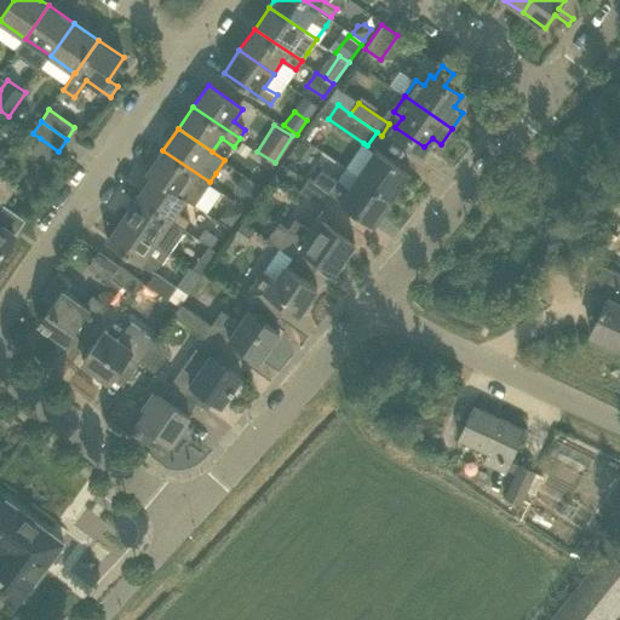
[(253,148),(248,144),(244,141),(237,149),(247,156),(253,148)]
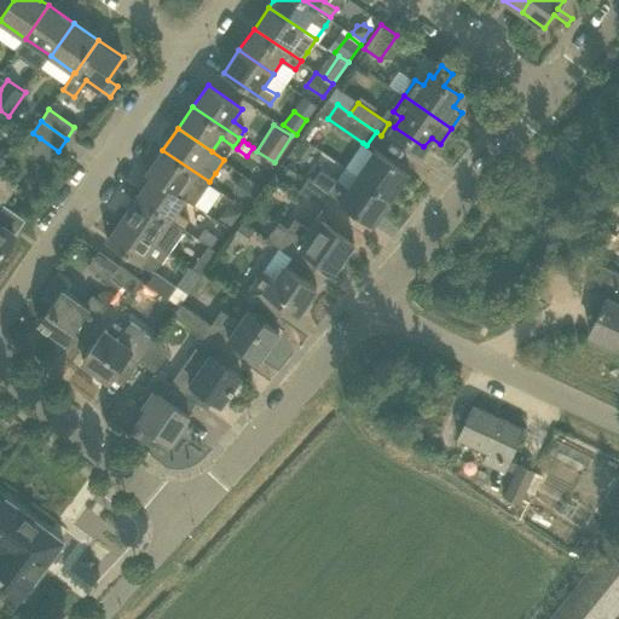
[(376,149),(358,174),(392,198),(410,173),(376,149)]
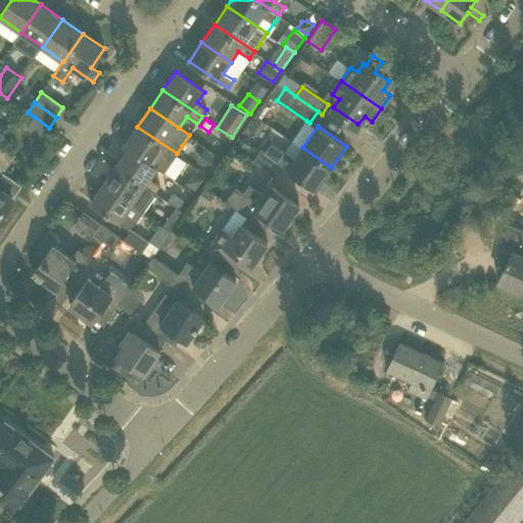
[(164,172),(172,160),(177,153),(137,127),(124,146),(128,148),(158,167),(164,172)]
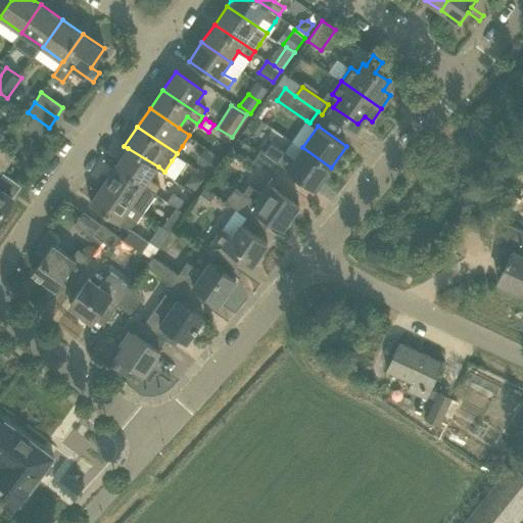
[(240,138),(234,146),(246,154),(252,146),(240,138)]
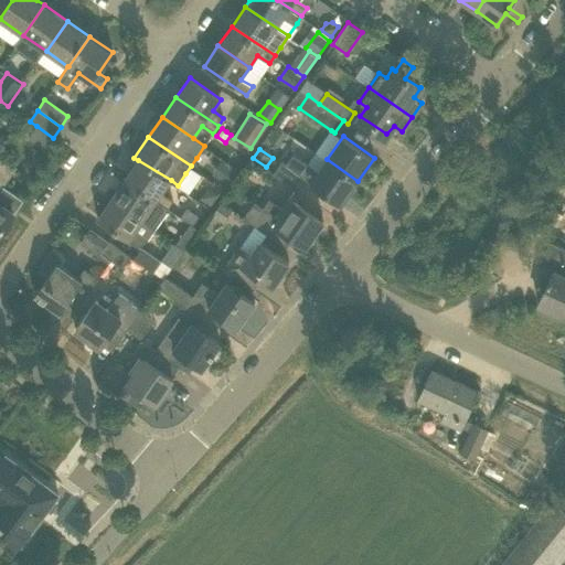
[(295,188),(302,177),(311,182),(310,183),(341,205),(358,181),(327,159),(316,152),(308,164),(294,155),(287,164),(281,161),(274,173),(295,188)]
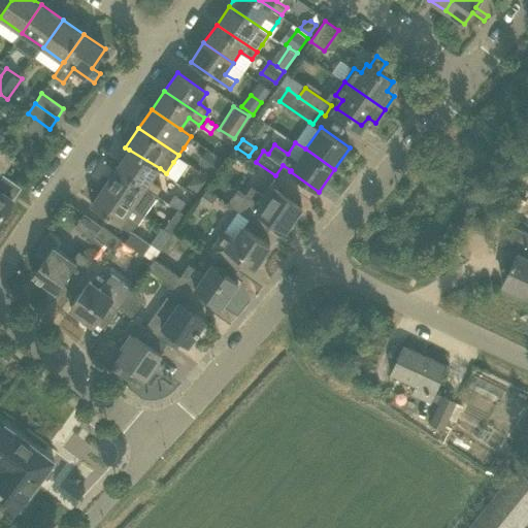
[(0,218),(13,199),(0,190),(0,178),(15,156),(0,144),(0,218)]
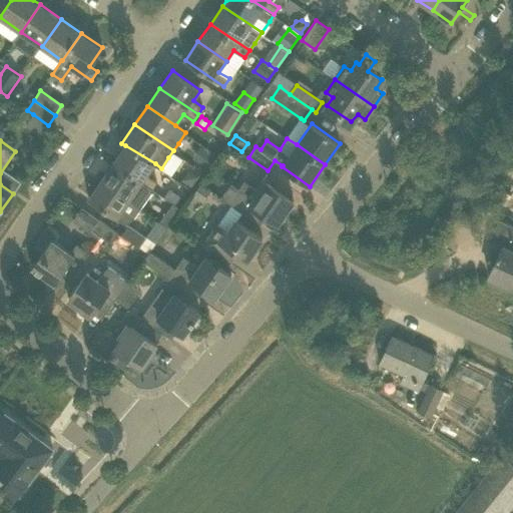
[(114,162),(153,189),(157,181),(147,174),(155,163),(125,145),(114,162)]
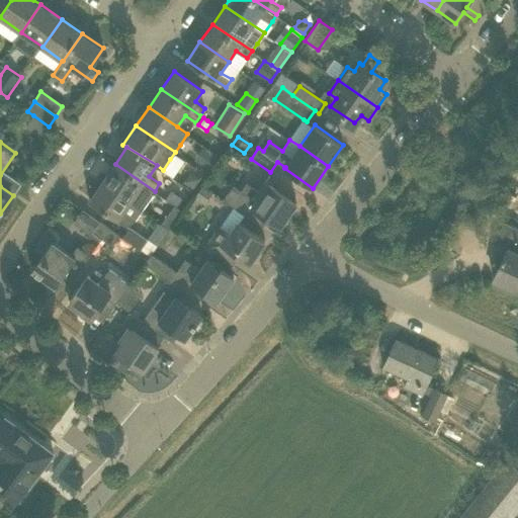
[(208,168),(216,157),(202,148),(195,159),(208,168)]
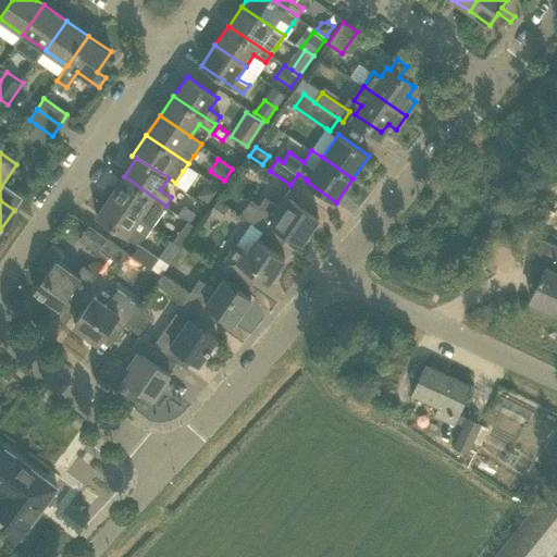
[(153,224),(166,206),(124,176),(110,196),(153,224)]
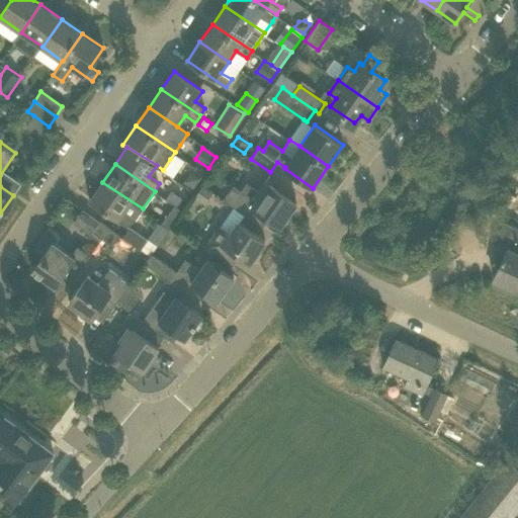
[(194,188),(201,178),(191,171),(183,180),(194,188)]
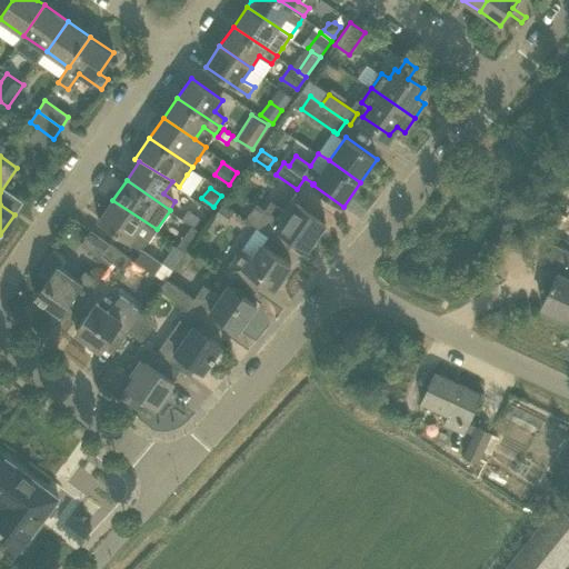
[(112,200),(98,220),(141,250),(148,242),(157,229),(112,200)]
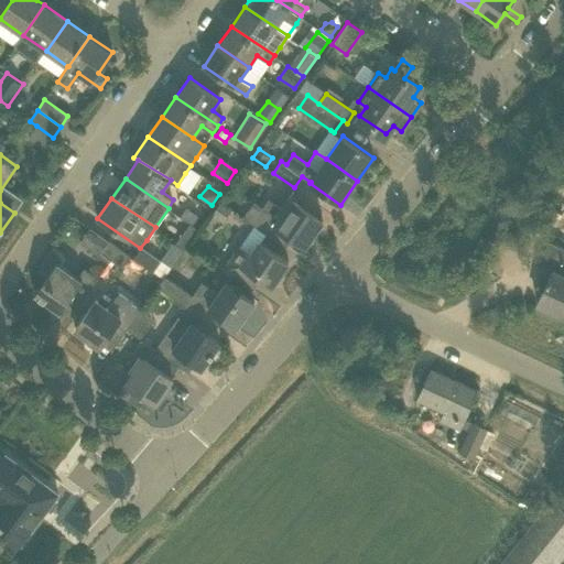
[(269,199),(263,207),(255,202),(245,217),(252,223),(275,239),(282,230),(305,246),(323,221),(292,199),(284,210),(269,199)]
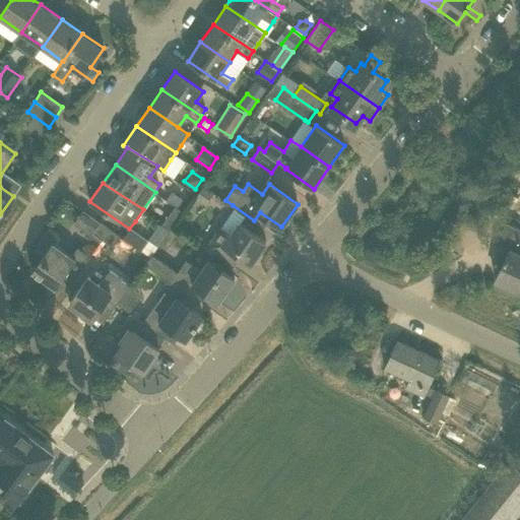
[(203,187),(195,198),(205,205),(213,194),(203,187)]
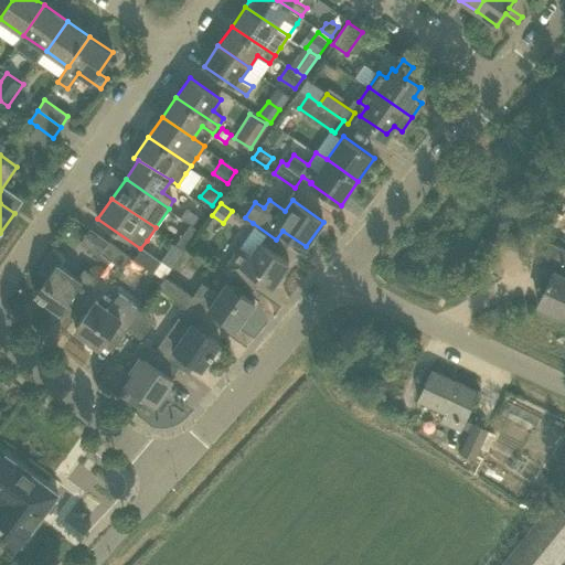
[(200,215),(187,206),(181,216),(191,223),(193,225),(200,215)]
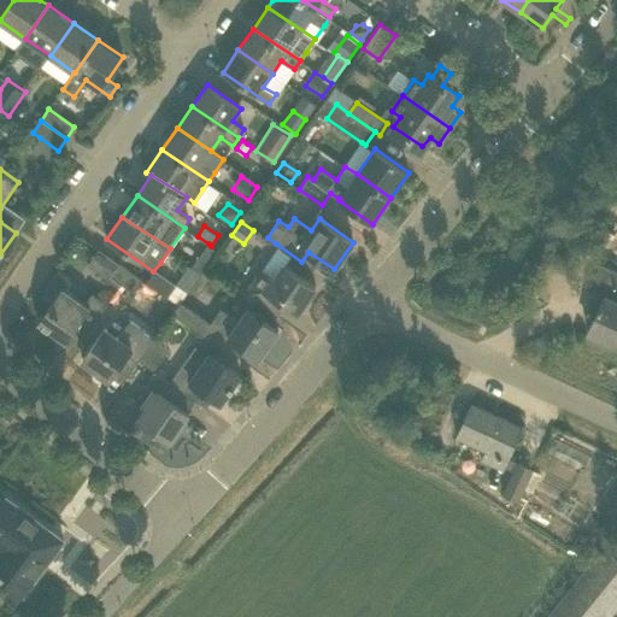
[(211,259),(210,258),(203,253),(194,265),(193,266),(203,272),(211,259)]
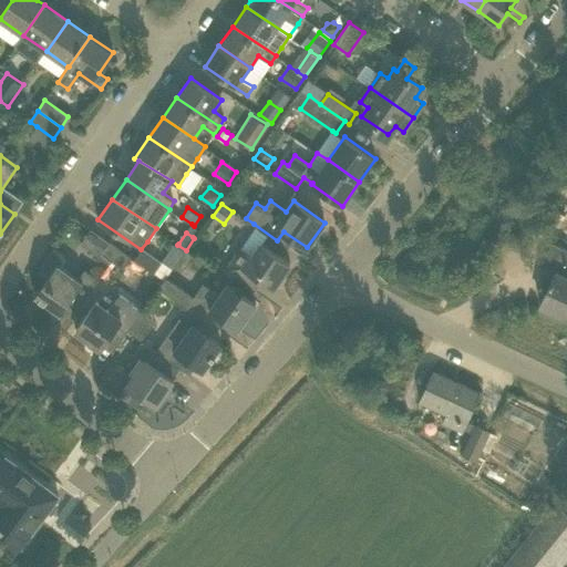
[(540,266),(556,272),(540,305),(566,318),(566,317),(566,248),(553,241),(540,266)]
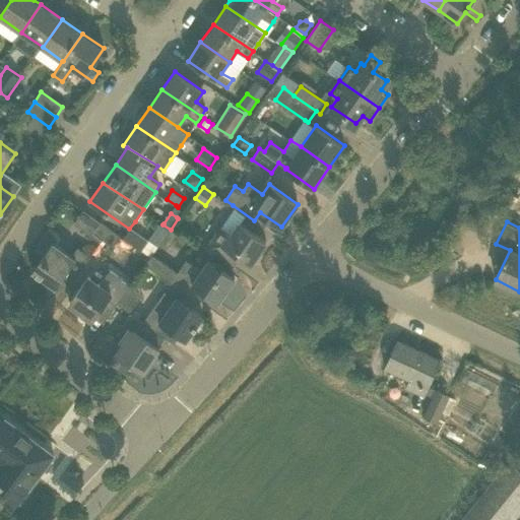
[(103,239),(111,229),(102,222),(93,233),(103,239)]
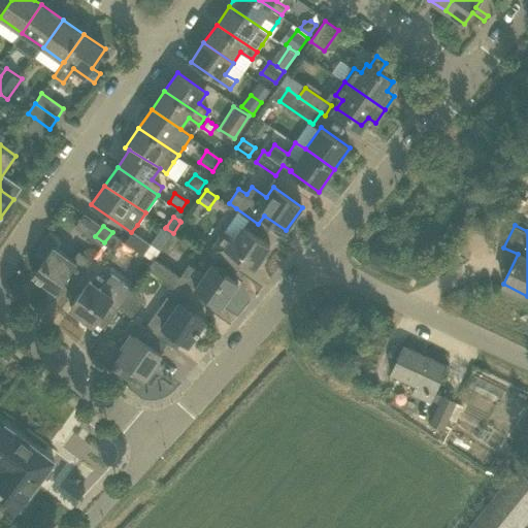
[(210,252),(237,270),(244,261),(255,268),(270,245),(242,227),(235,238),(225,231),(210,252)]
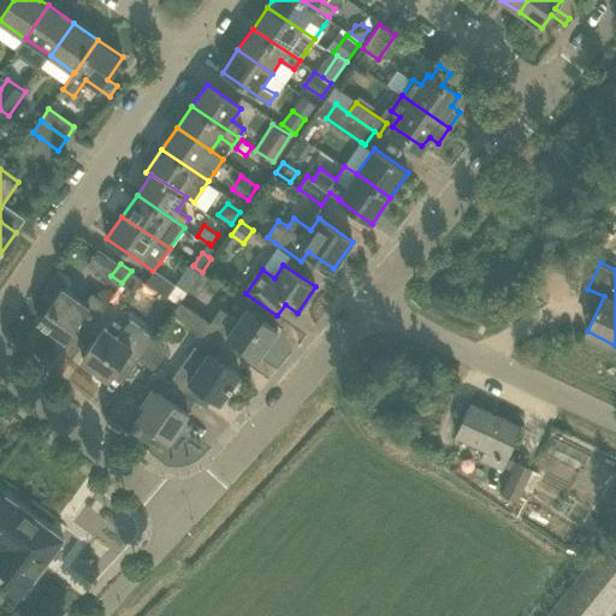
[(64,288),(71,278),(60,270),(41,296),(52,303),(39,321),(66,342),(69,338),(78,344),(107,303),(93,292),(86,302),(64,288)]
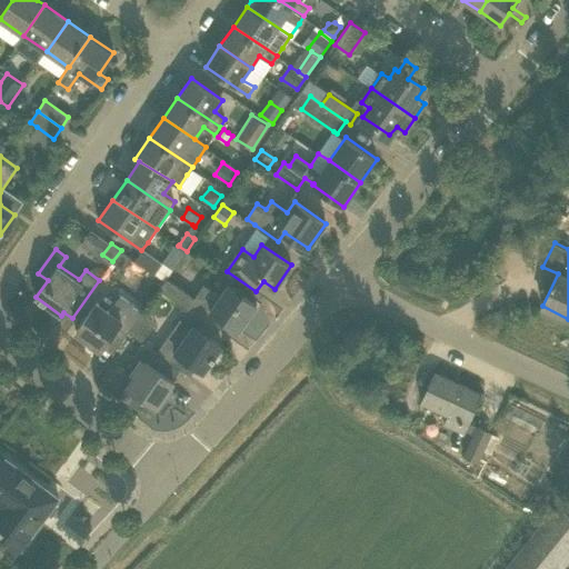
[(131,258),(121,250),(112,261),(122,269),(131,258)]
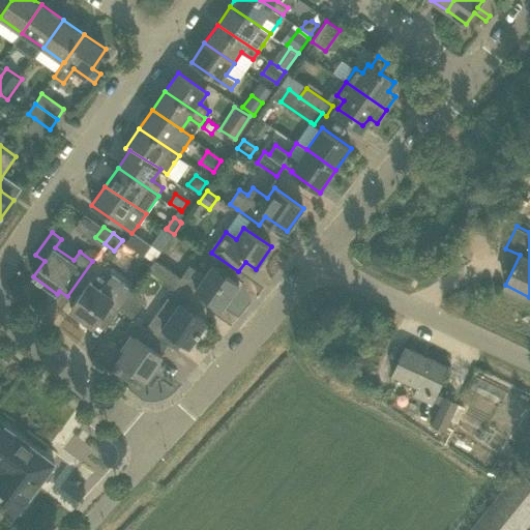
[(156,260),(167,244),(156,236),(151,244),(152,244),(145,255),(154,262),(156,260)]
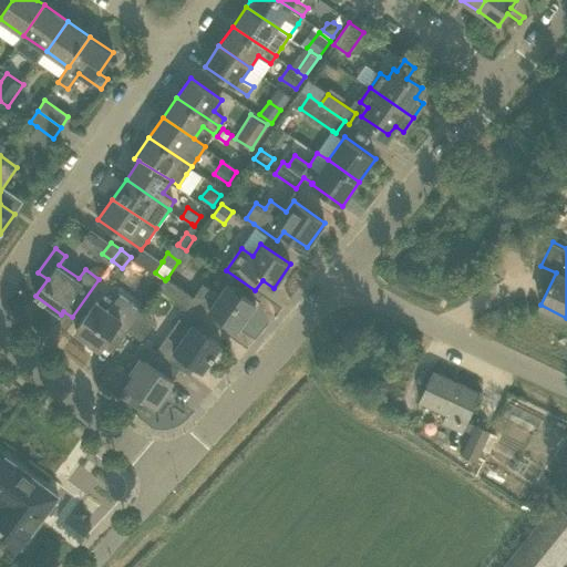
[(165,280),(160,288),(218,329),(225,319),(238,329),(256,303),(227,285),(220,295),(208,287),(198,300),(167,278),(165,280)]
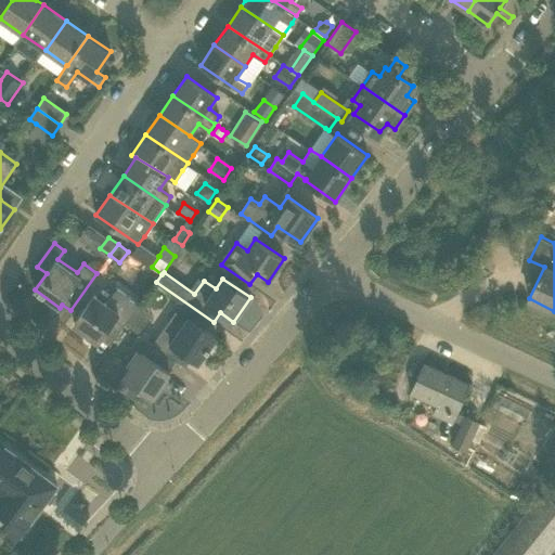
[(74,324),(99,341),(115,319),(125,325),(139,304),(117,288),(107,304),(94,295),(74,324)]
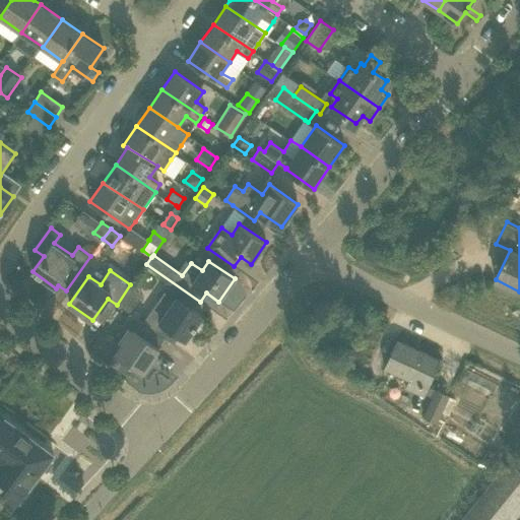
[(198,326),(203,316),(177,298),(170,308),(158,300),(143,322),(166,337),(175,343),(181,335),(187,339),(194,329),(195,330),(198,326)]
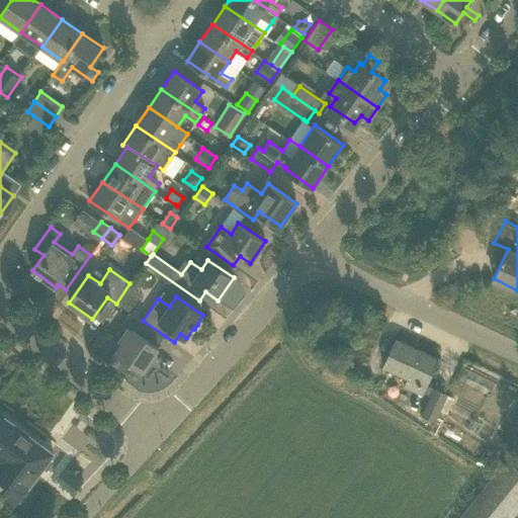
[(128,326),(118,339),(122,342),(115,353),(142,371),(159,346),(165,336),(143,321),(116,304),(109,312),(128,326)]
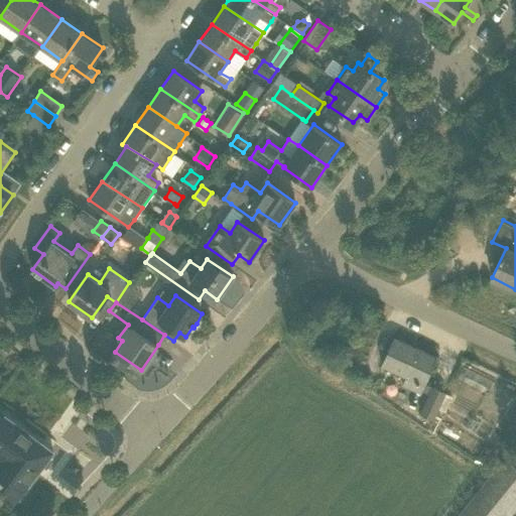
[(437,357),(394,338),(382,365),(406,376),(402,384),(421,393),(429,394),(420,413),(433,419),(446,392),(433,386),(425,383),(437,357)]
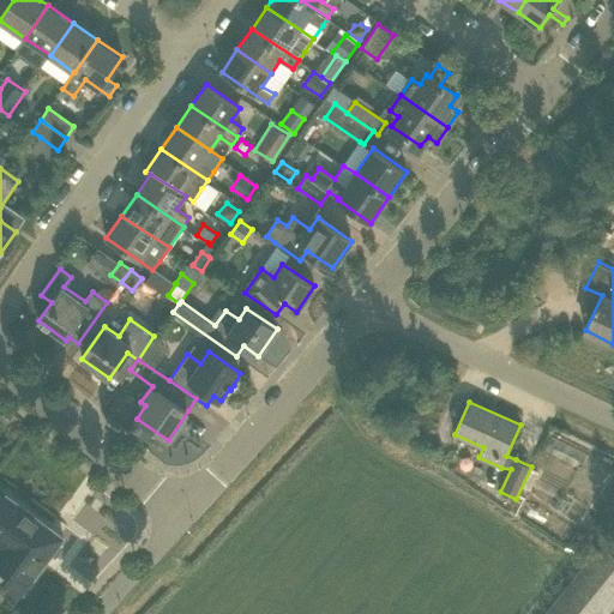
[(0,543),(0,573),(24,591),(64,537),(6,495),(0,503),(0,537),(2,540),(0,543)]
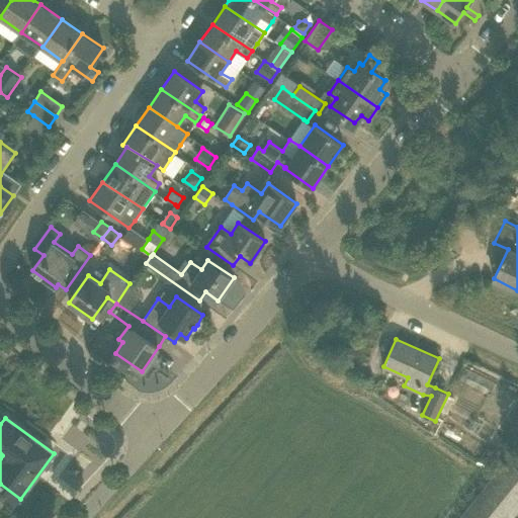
[(510,517),(517,509),(517,467),(508,459),(459,517),(510,517)]
